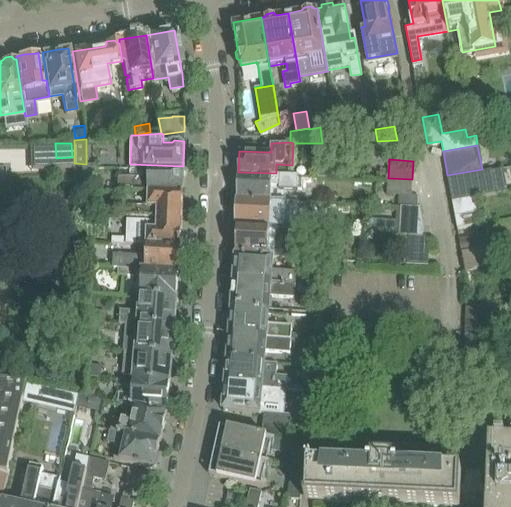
[(86,164),(74,163),(74,187),(86,187),(86,164)]
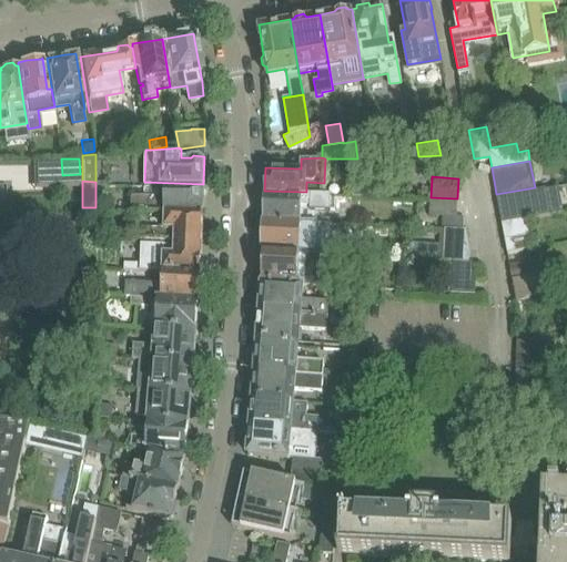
[(132,193),(132,208),(165,210),(202,211),(203,184),(144,182),(144,194),(132,193)]
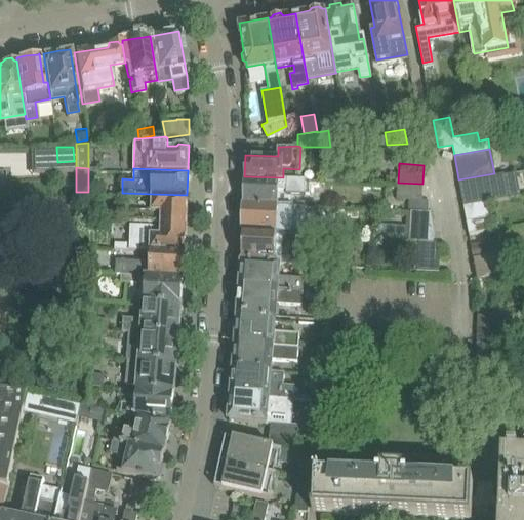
[(494,173),(458,180),(458,182),(460,191),(461,194),(462,199),(462,203),(484,200),(507,196),(501,171),(494,173)]
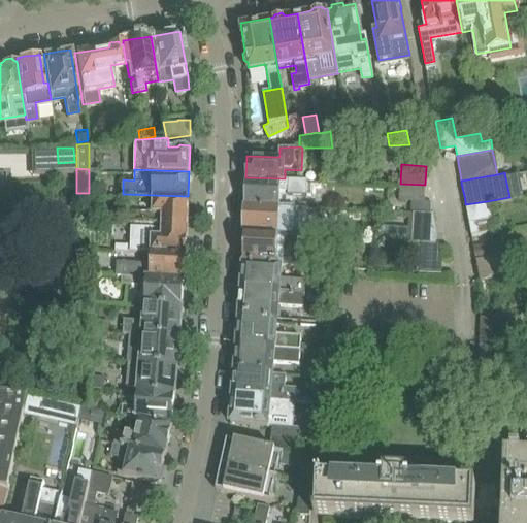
[(306,180),(285,178),(245,177),(245,202),(294,203),(294,195),(306,195),(306,180)]
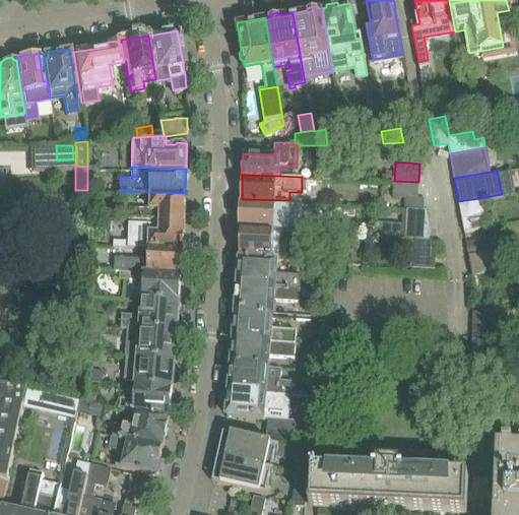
[(418,182),(394,181),(394,194),(408,195),(408,207),(425,208),(425,195),(418,195),(418,182)]
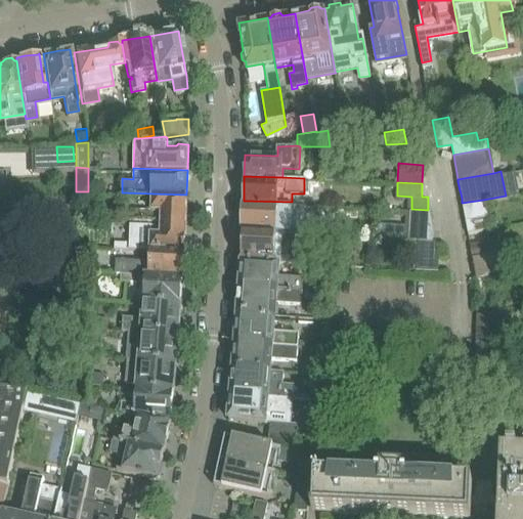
[(130,205),(129,219),(162,221),(185,221),(186,195),(153,193),(153,206),(130,205)]
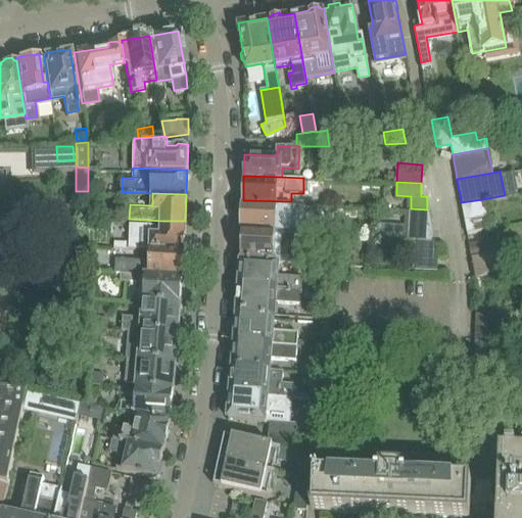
[(482,199),(461,202),(463,214),(464,218),(466,229),(467,230),(491,226),(489,213),(485,214),(482,199)]
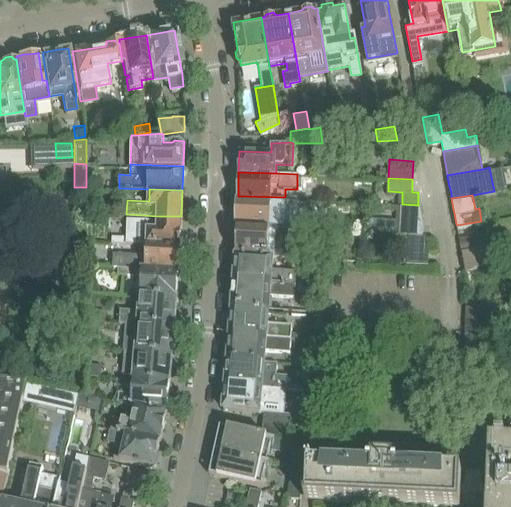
[(42,196),(0,196),(0,224),(42,224),(42,196)]
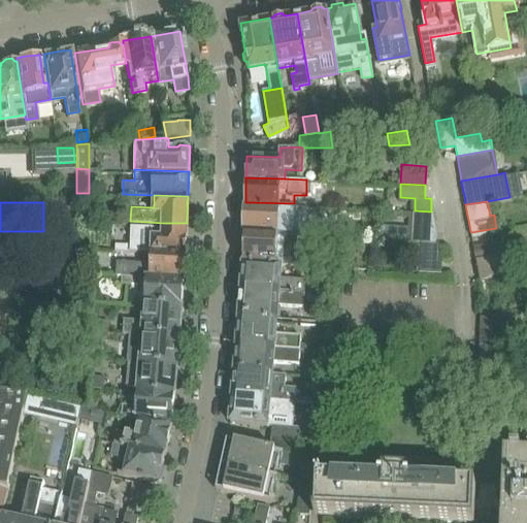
[(245,202),(244,231),(301,233),(318,234),(318,226),(307,225),(307,204),(294,203),(245,202)]
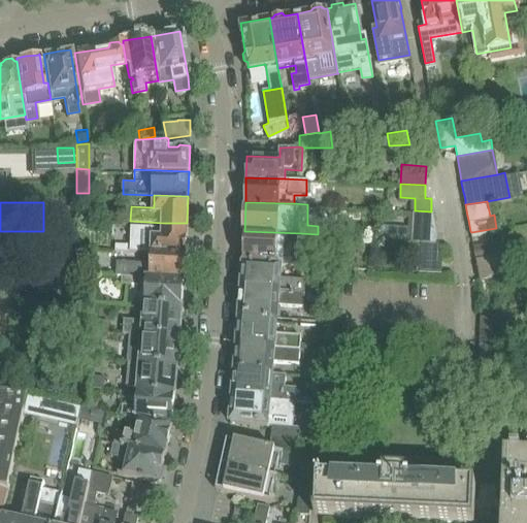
[(412,210),(409,239),(421,240),(435,241),(436,240),(436,228),(435,225),(434,220),(433,210),(431,211),(415,210),(412,210)]
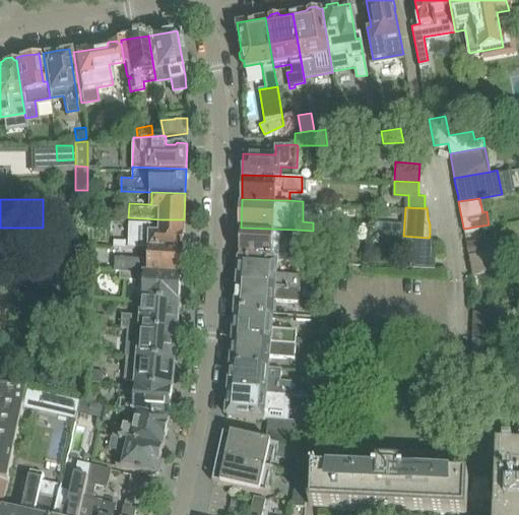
[(113,238),(113,245),(148,246),(183,247),(184,219),(160,219),(159,222),(128,221),(128,239),(113,238)]
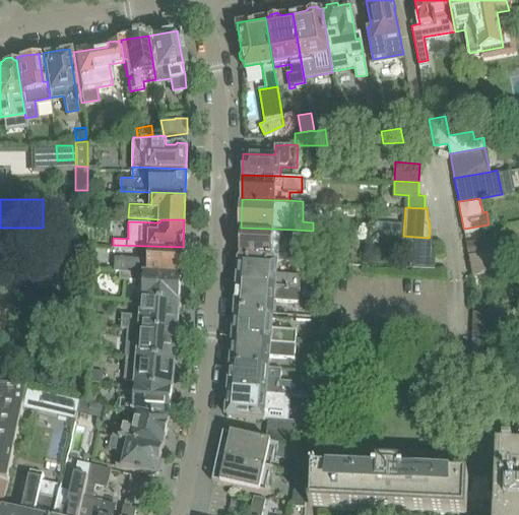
[(241,228),(240,256),(276,258),(296,259),(297,230),(241,228)]
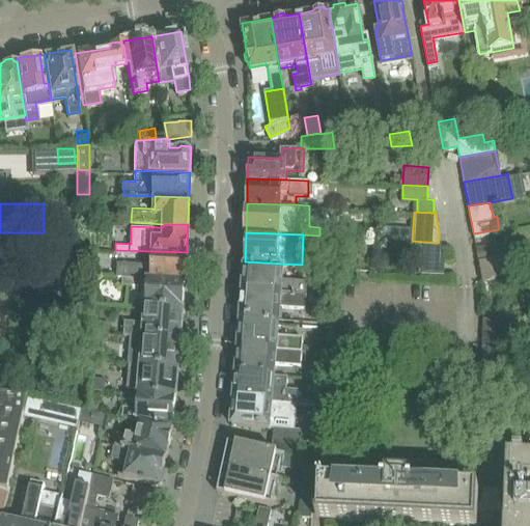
[(501,241),(475,245),(478,257),(503,253),(501,241)]
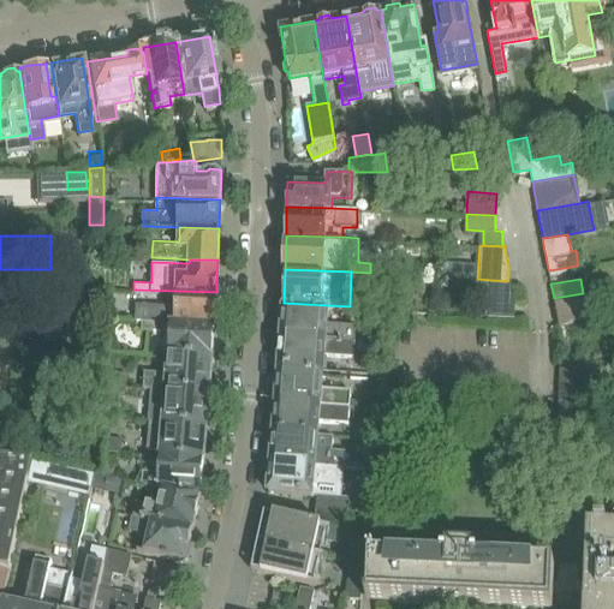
[(507,281),(490,280),(489,315),(514,316),(514,314),(516,300),(511,280),(508,280),(507,281)]
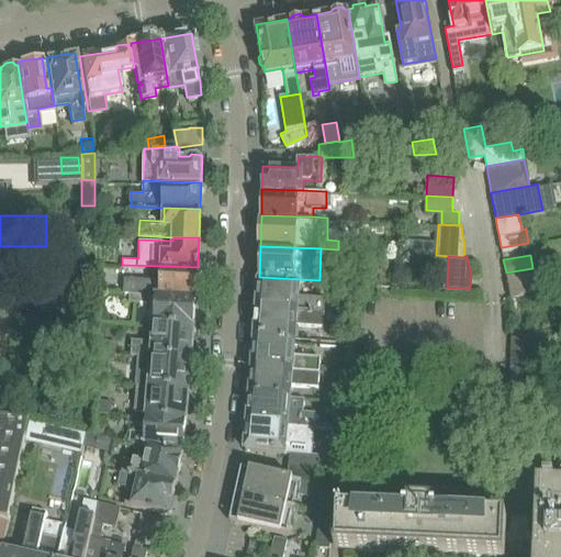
[(128,291),(195,294),(198,267),(160,266),(160,275),(124,274),(124,290),(128,291)]
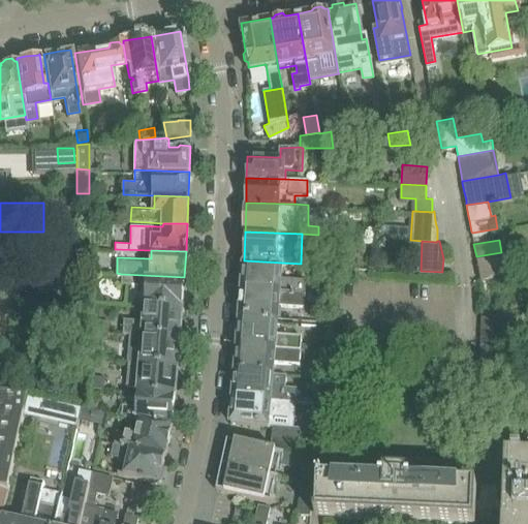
[(505,273),(501,252),(476,256),(479,277),(505,273)]
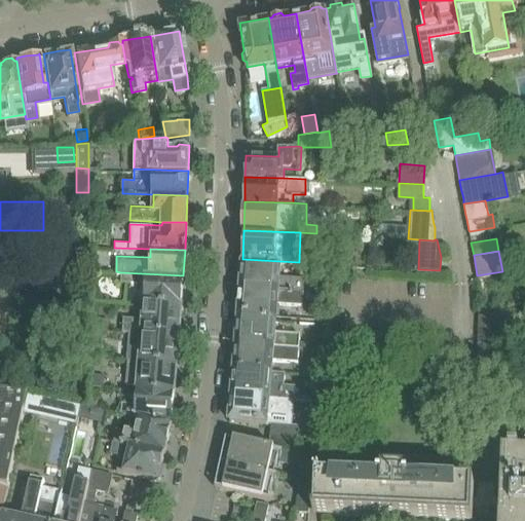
[(242,259),(240,284),(313,290),(315,290),(315,283),(303,282),(303,275),(278,273),(279,261),(242,259)]
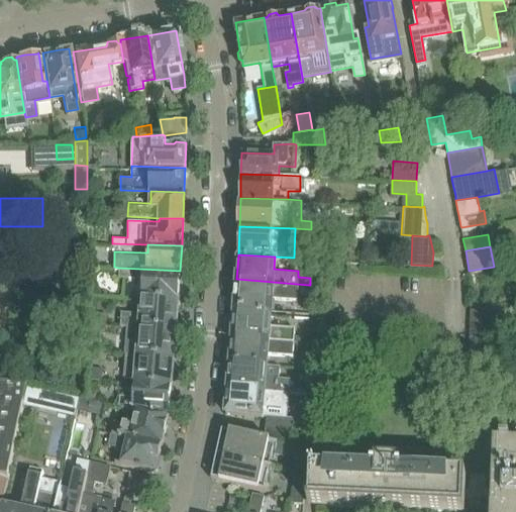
[(118,268),(118,275),(143,275),(142,296),(178,299),(180,271),(118,268)]
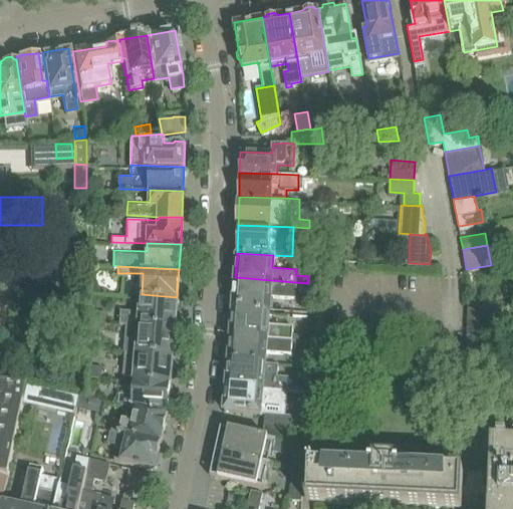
[(235,277),(232,305),(269,308),(270,294),(295,296),(295,288),(306,289),(306,283),(235,277)]
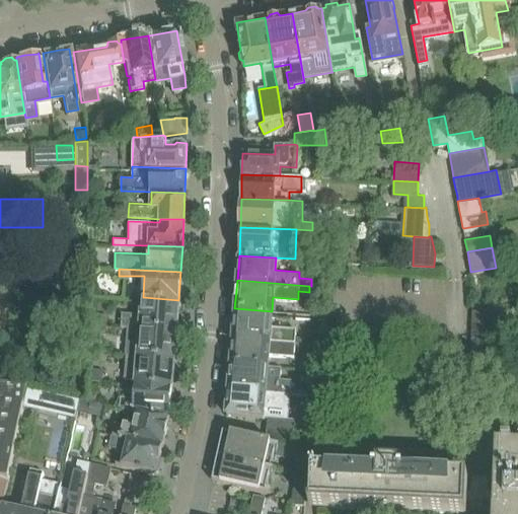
[(122,310),(121,324),(126,325),(176,328),(177,313),(178,302),(178,300),(143,297),(142,312),(122,310)]
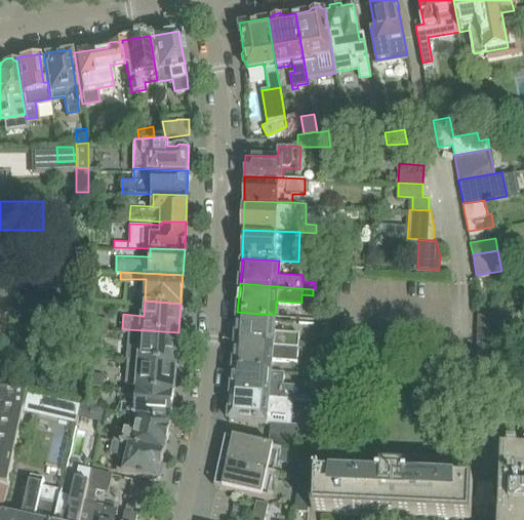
[(275,315),(237,312),(235,340),(297,344),(298,331),(274,329),(275,315)]
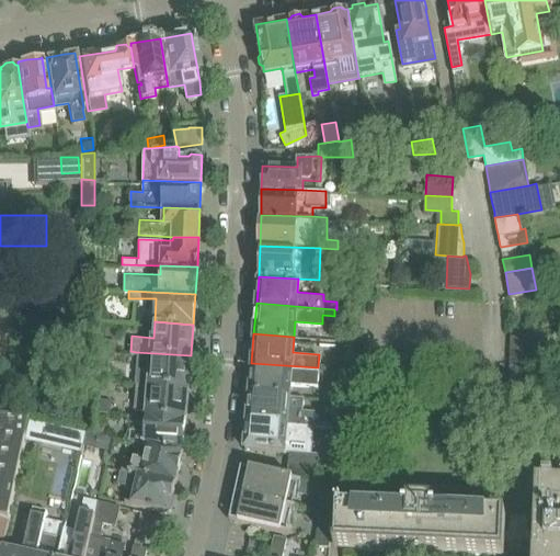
[(510,333),(510,347),(537,348),(537,335),(510,333)]
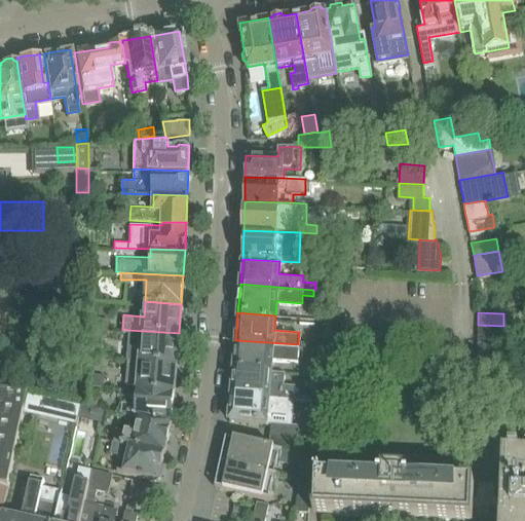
[(92,317),(92,327),(95,327),(107,328),(108,318),(92,317)]
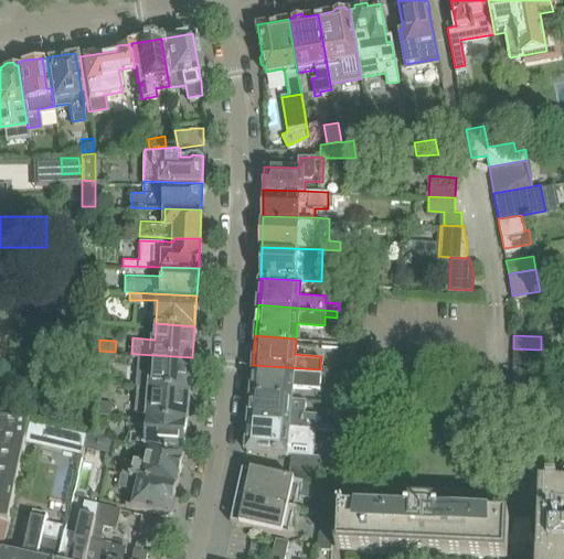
[(513,348),(512,362),(540,363),(541,350),(513,348)]
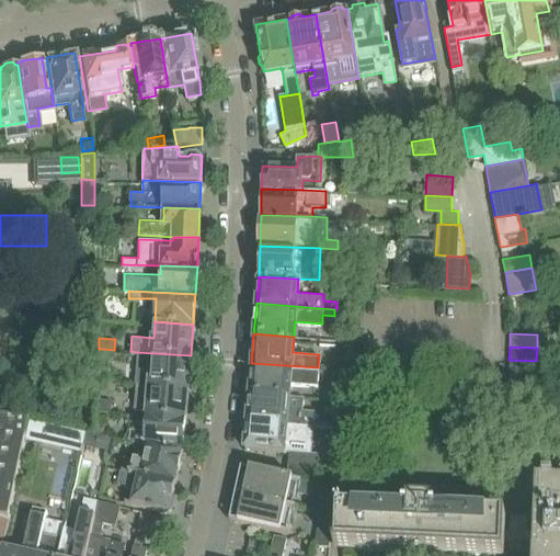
[(99,349),(99,358),(113,360),(114,350),(99,349)]
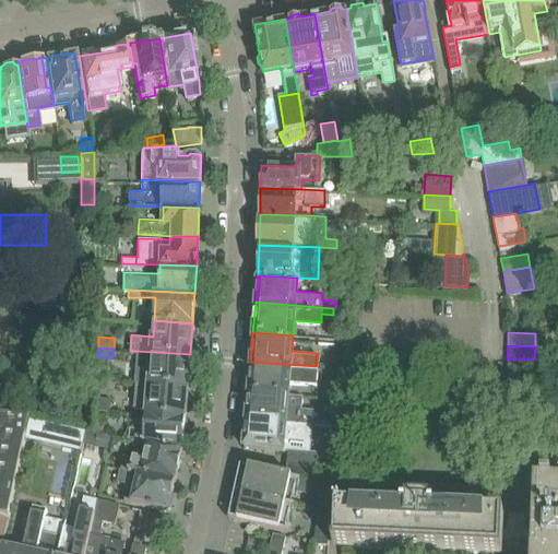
[(135,351),(134,380),(135,381),(150,381),(187,385),(190,354),(135,351)]
